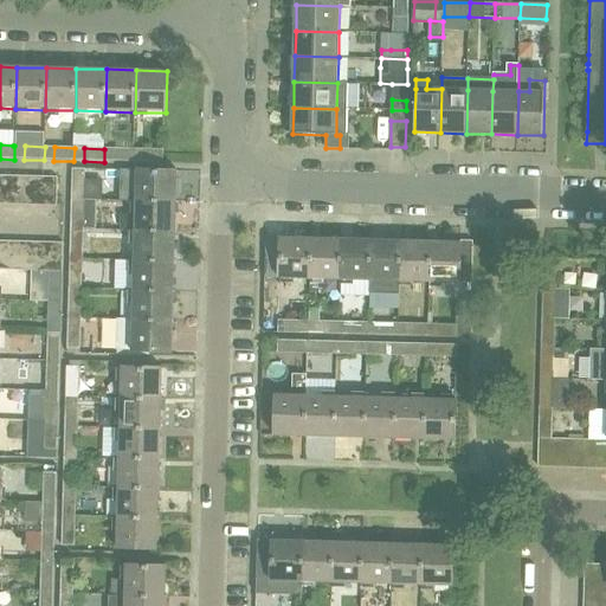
[(114,149),(114,162),(134,162),(134,149),(114,149)]
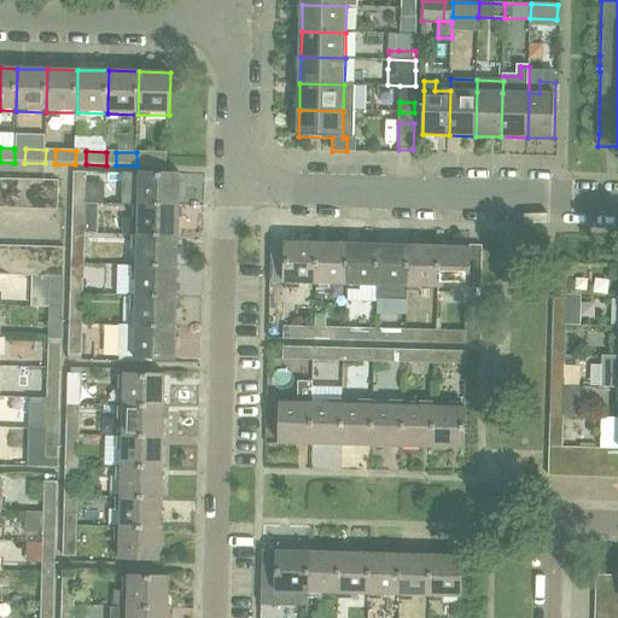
[(147,153),(146,167),(167,167),(167,159),(168,153),(147,153)]
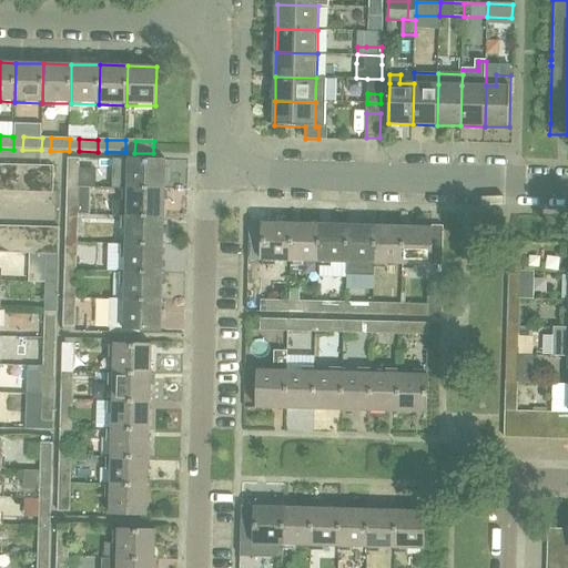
[(128,189),(166,190),(168,161),(129,160),(128,189)]
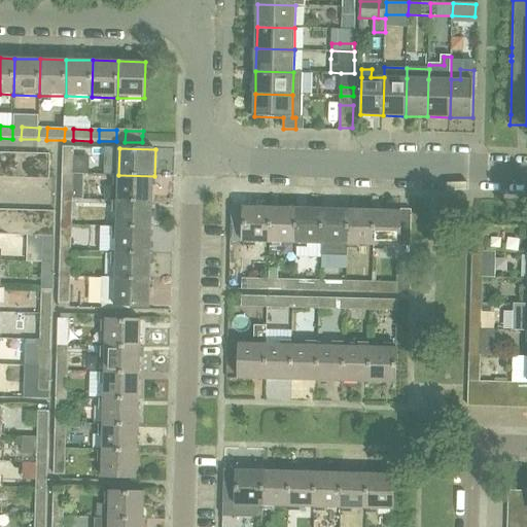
[(1,177),(13,177),(14,152),(2,152),(1,177)]
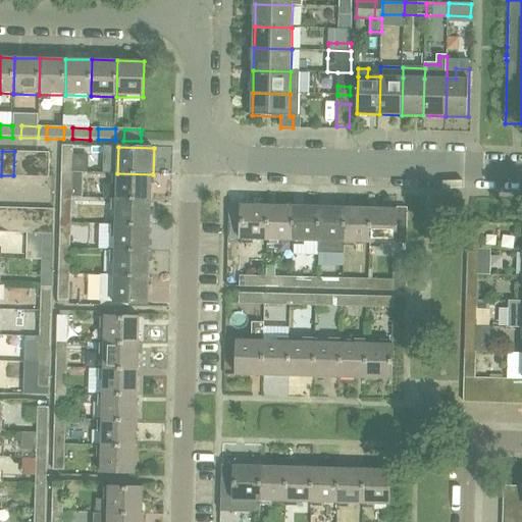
[(25,152),(14,151),(13,175),(25,176),(25,152)]
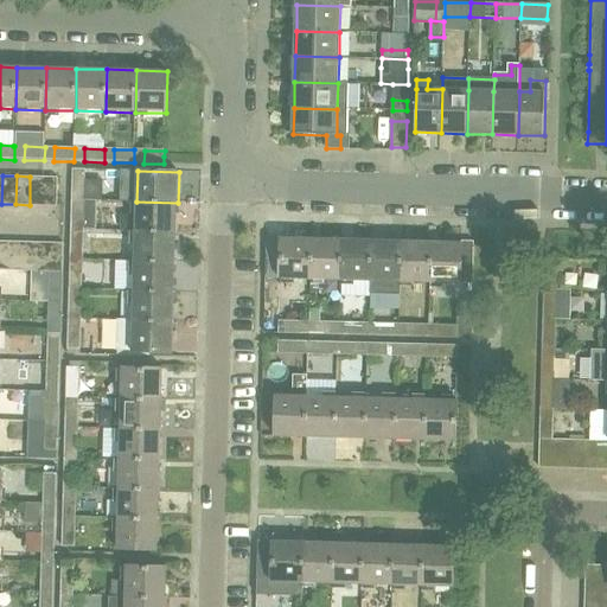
[(30,205),(44,205),(43,177),(30,177),(30,205)]
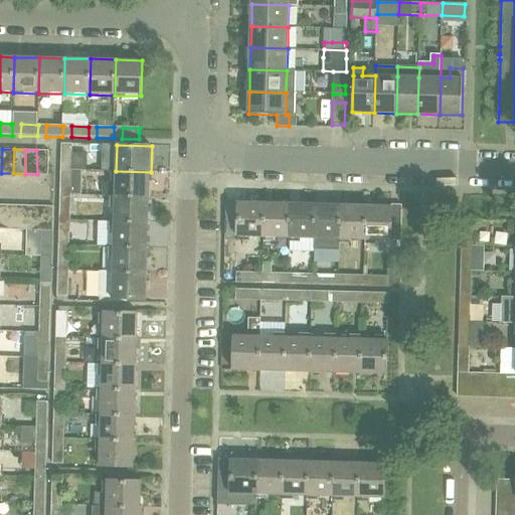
[(48,150),(36,150),(37,174),(47,174),(48,150)]
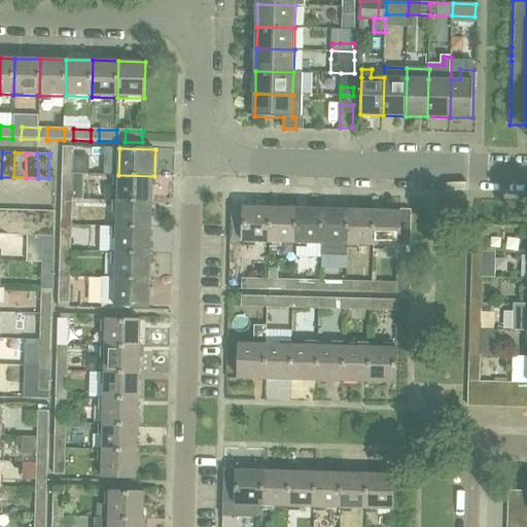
[(62,156),(61,174),(73,174),(74,156),(62,156)]
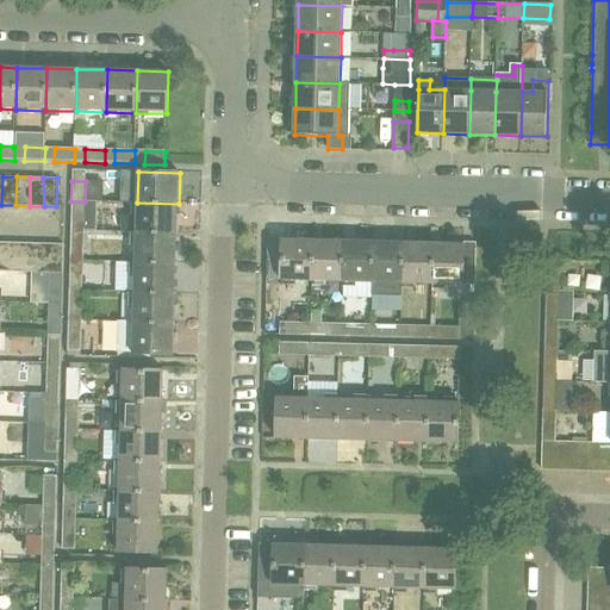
[(70,206),(70,231),(85,231),(97,231),(98,201),(85,201),(70,201),(70,206)]
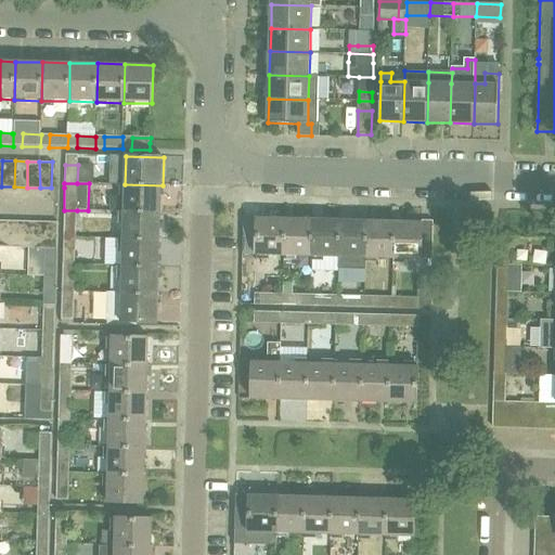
[(162,213),(163,185),(125,184),(124,211),(162,213)]
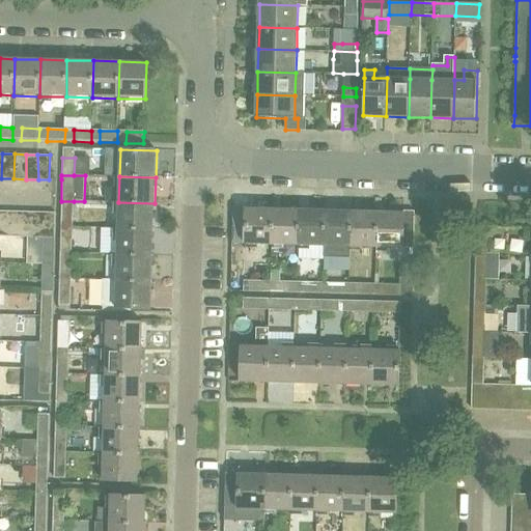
[(155,229),(155,203),(118,202),(117,228),(155,229)]
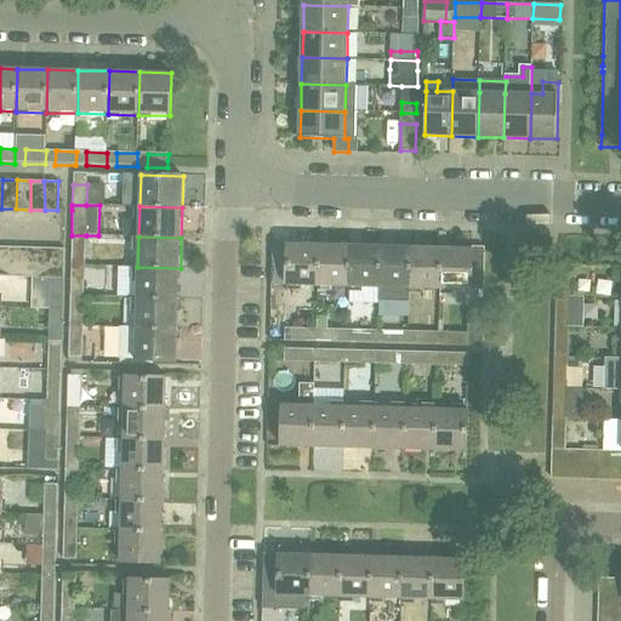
[(318,245),(286,244),(285,285),(317,286),(318,245)]
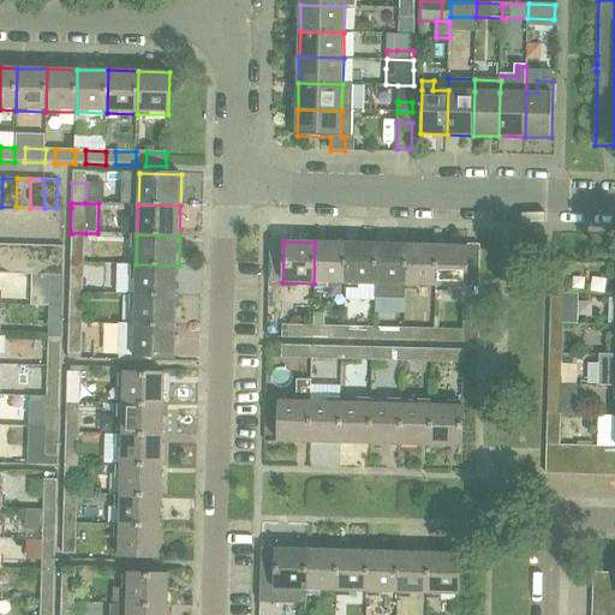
[(71,243),(70,263),(84,263),(84,243),(71,243)]
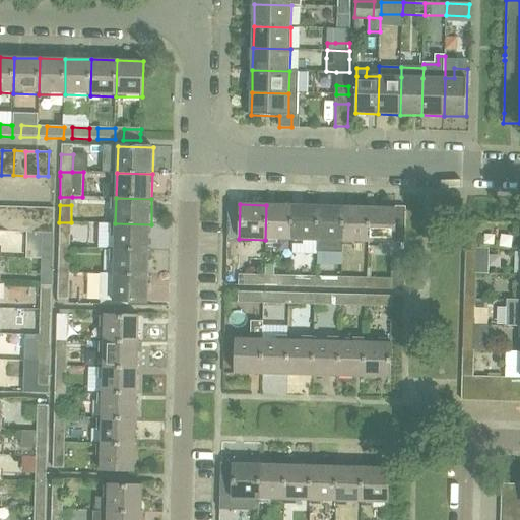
[(265,240),(290,241),(291,206),(266,205),(265,240)]
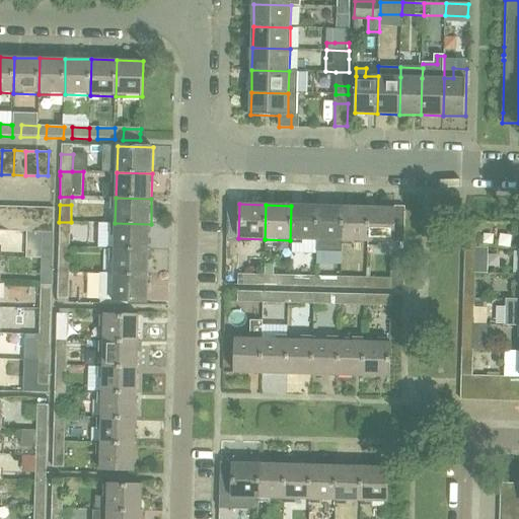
[(5,230),(17,231),(18,207),(6,206),(5,230)]
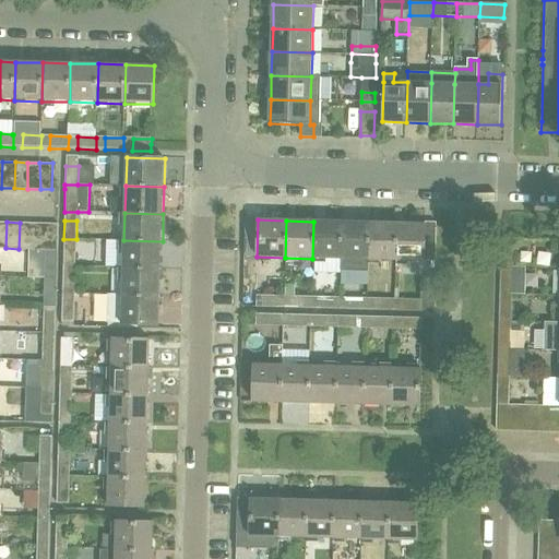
[(312,259),(340,260),(341,222),(313,222),(312,259)]
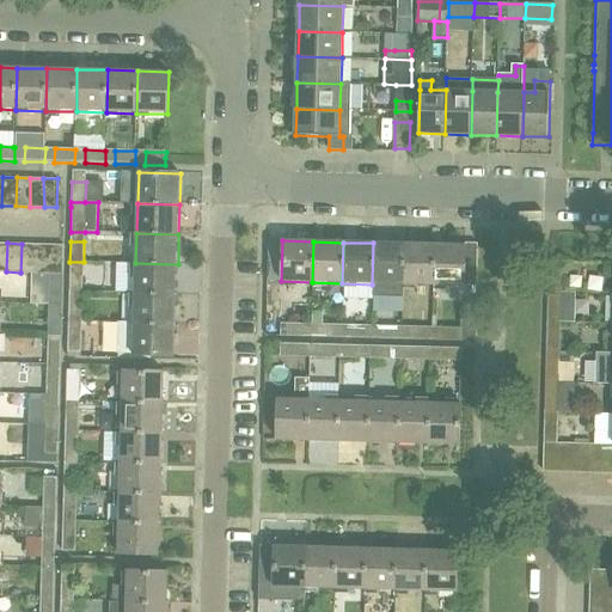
[(402,285),(403,244),(373,243),(372,285),(372,297),(402,298),(402,285)]
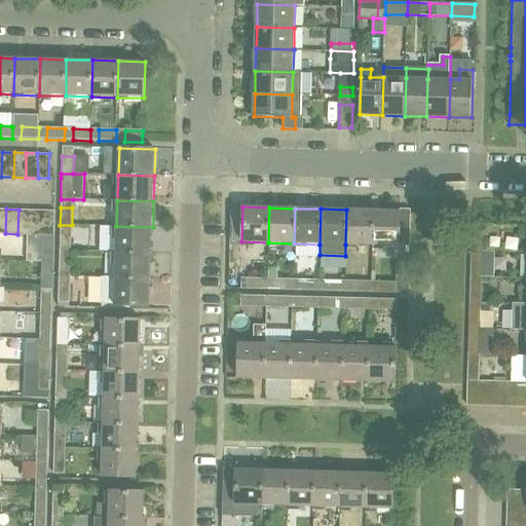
[(31,210),(19,210),(17,234),(30,234),(31,210)]
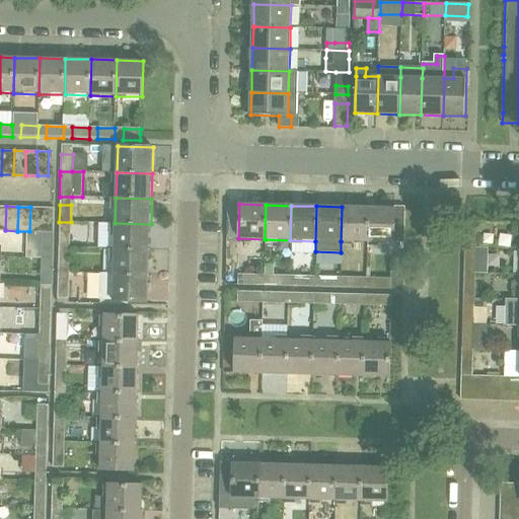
[(29,231),(42,231),(43,207),(30,207),(29,231)]
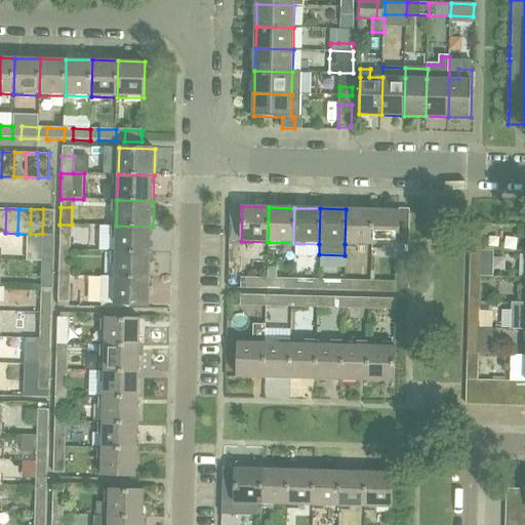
[(54,209),(43,209),(42,234),(54,234),(54,209)]
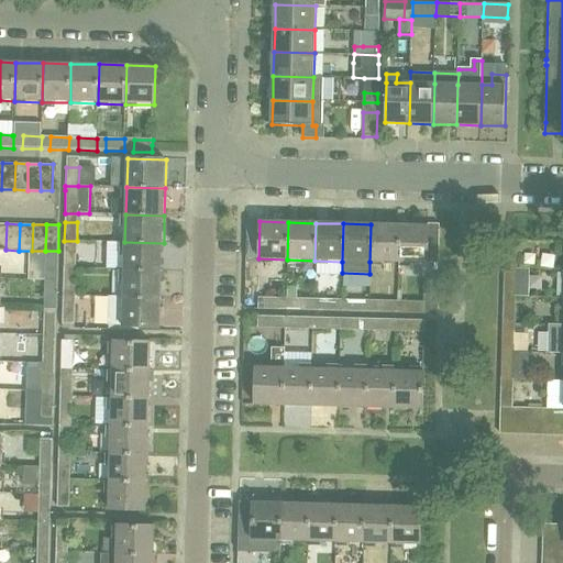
[(370,262),(398,263),(399,225),(371,224),(370,262)]
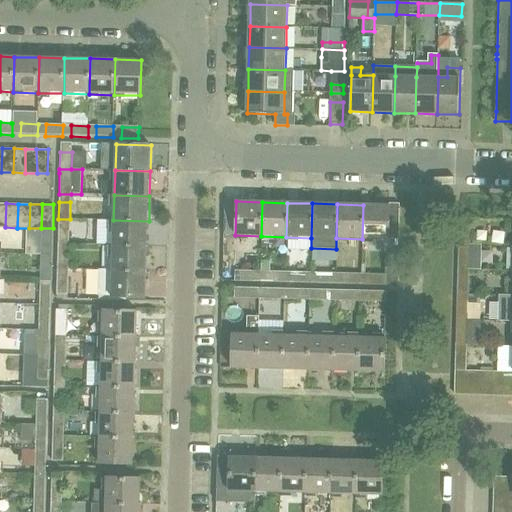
[(398,223),(387,223),(388,206),(363,205),(362,239),(397,240),(398,223)]
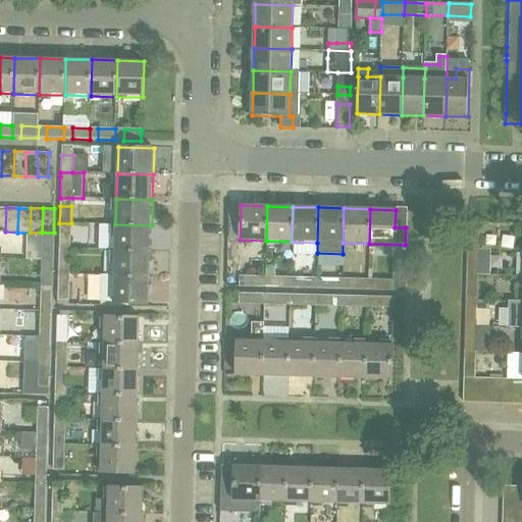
[(151,252),(152,225),(115,224),(115,251),(151,252)]
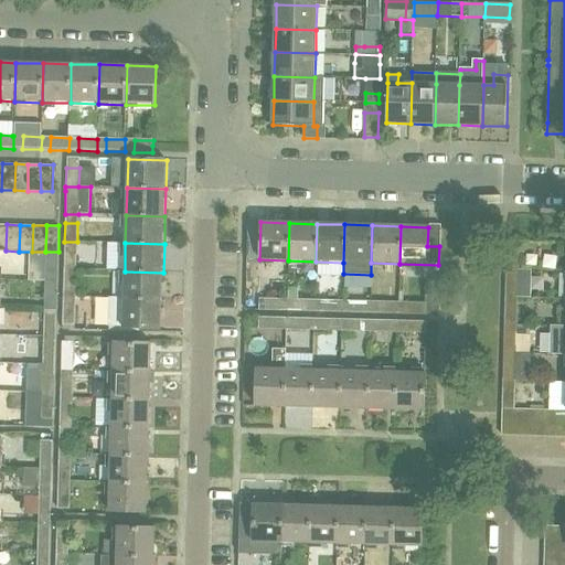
[(64,251),(63,269),(76,269),(77,251),(64,251)]
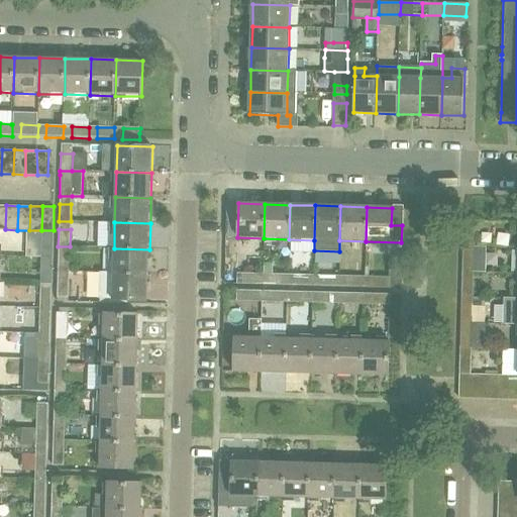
[(41,230),(41,247),(53,247),(54,230),(41,230)]
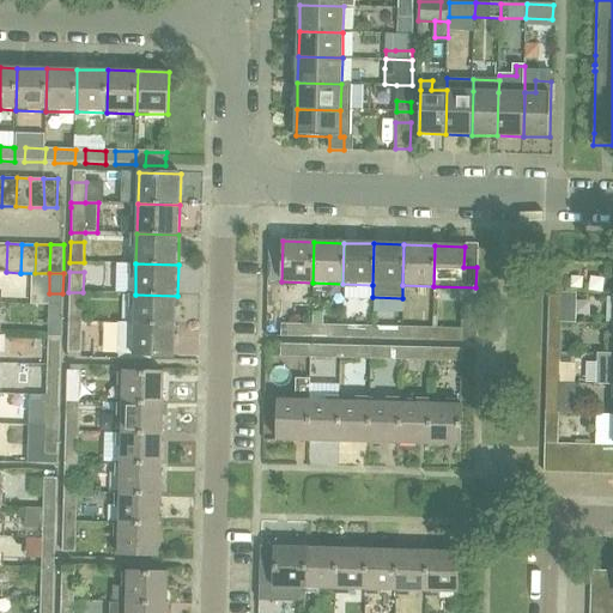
[(550,273),(548,293),(562,295),(563,274),(550,273)]
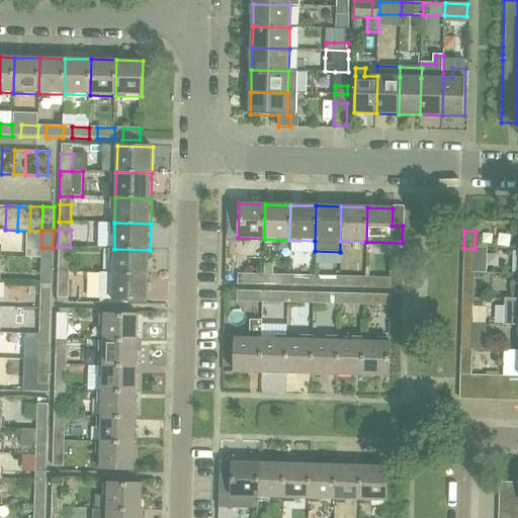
[(149,275),(150,250),(114,249),(113,274),(149,275)]
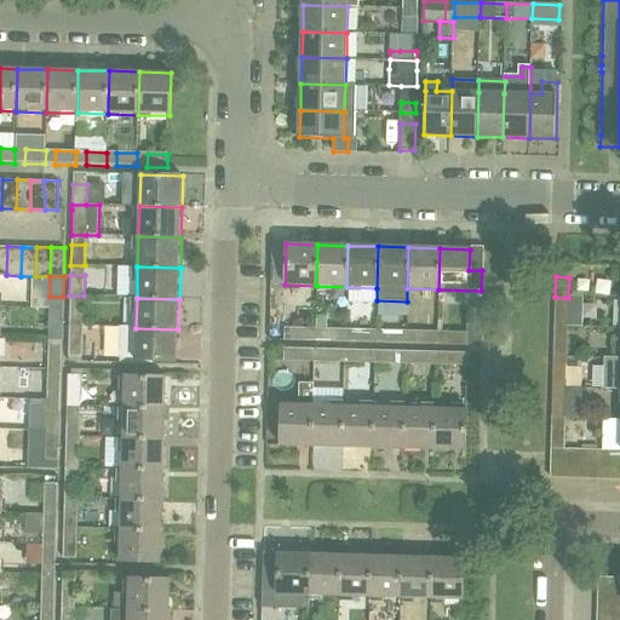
[(69,305),(69,326),(82,327),(84,306),(69,305)]
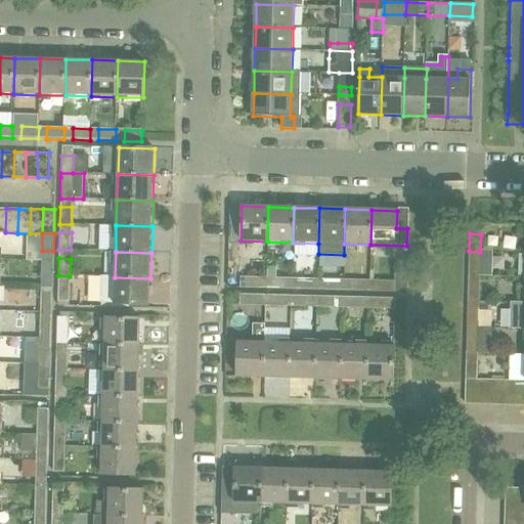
[(42,259),(41,276),(52,276),(53,259),(42,259)]
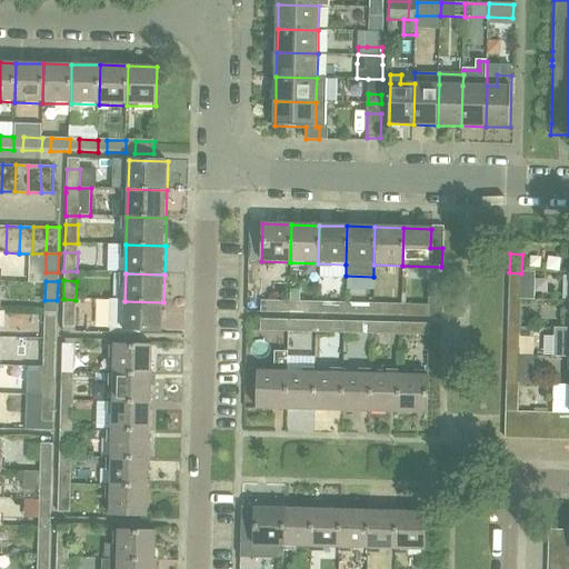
[(509,281),(509,300),(521,301),(521,282),(509,281)]
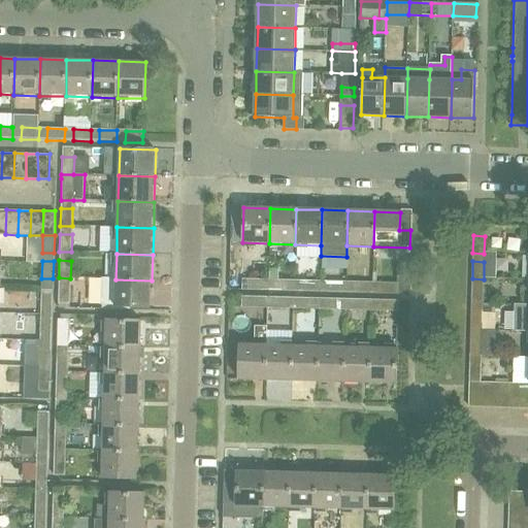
[(151,306),(152,281),(116,279),(103,279),(102,305),(151,306)]
